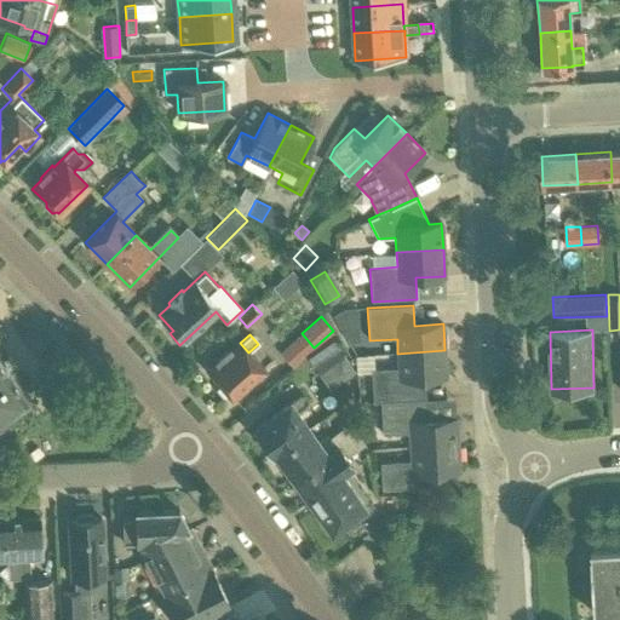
[(308,360),(329,389),(352,372),(331,342),(308,360)]
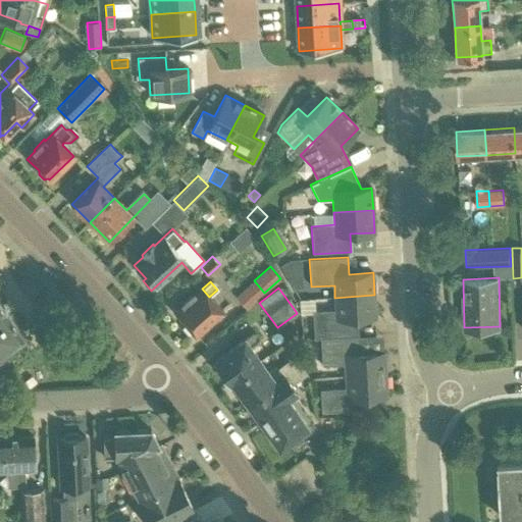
[(209,297),(202,289),(195,296),(193,293),(181,303),(184,306),(176,312),(186,322),(184,326),(190,332),(194,332),(196,334),(222,311),(209,297)]
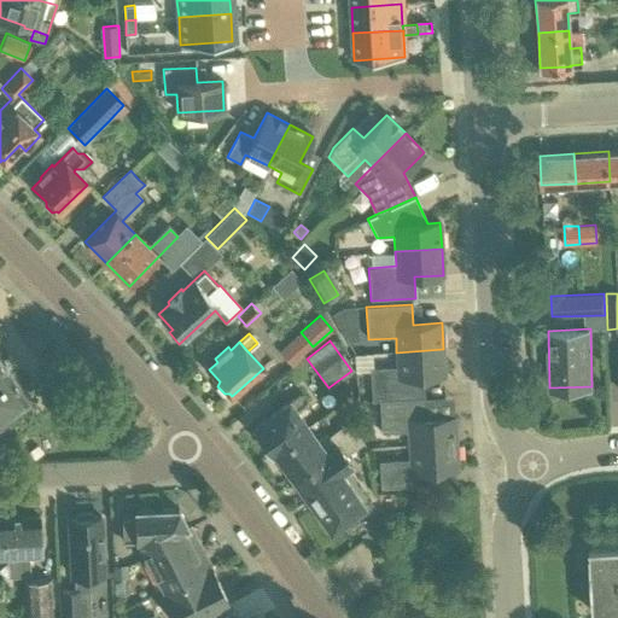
[(417,398),(415,377),(444,375),(443,349),(396,353),(397,367),(369,368),(372,401),(379,401),(417,398)]
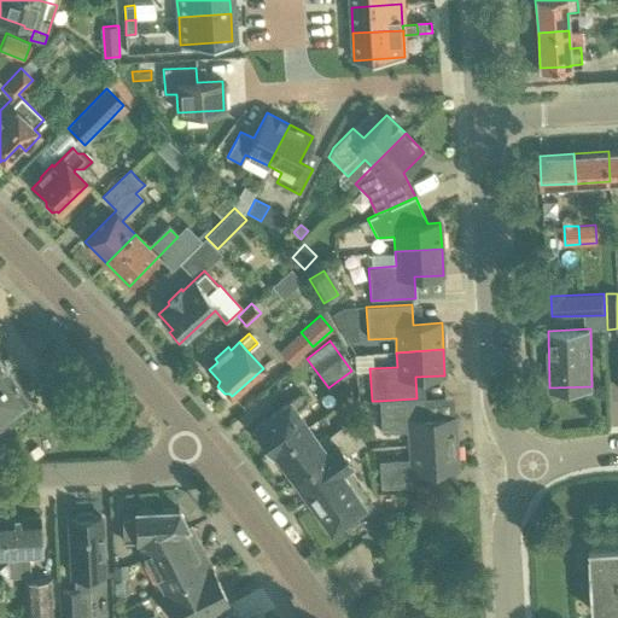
[(0,413),(29,391),(0,353),(0,413)]
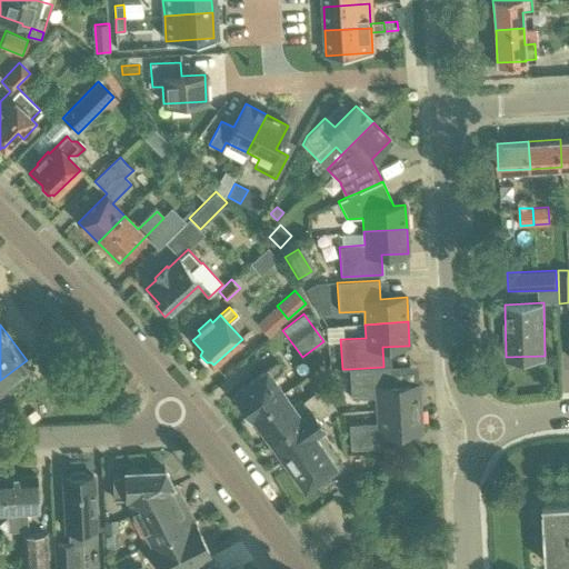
[(250,417),(251,416),(281,393),(271,379),(282,371),(277,362),(265,371),(233,393),(238,400),(237,403),(243,412),(247,412),(250,417)]
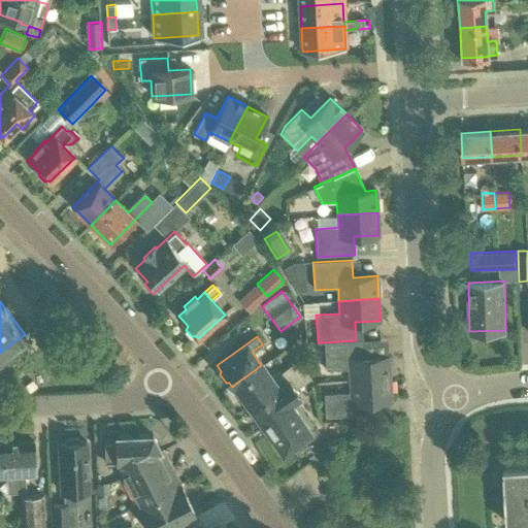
[(324,342),(325,369),(349,368),(350,381),(389,378),(388,356),(363,357),(362,339),(356,340),(324,342)]
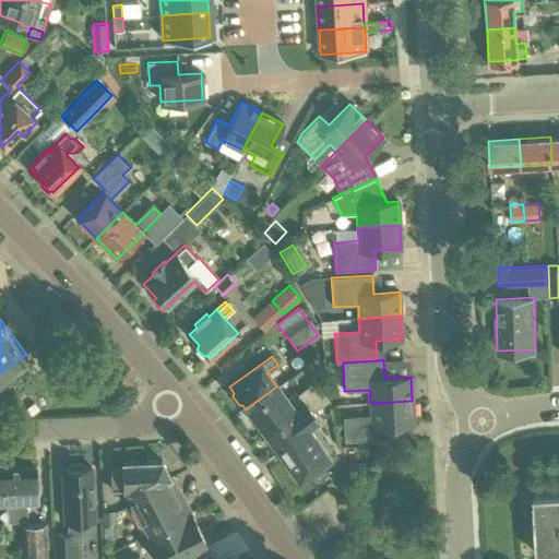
[(307,390),(311,396),(318,405),(326,400),(321,380),(307,390)]
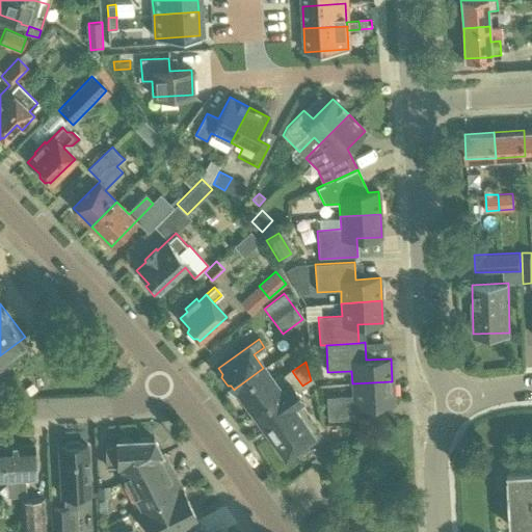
[(318,377),(321,371),(320,366),(310,369),(313,378),(318,377)]
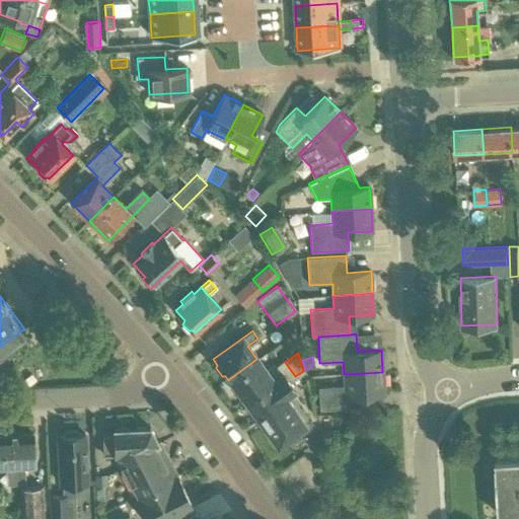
[(281,373),(278,368),(275,364),(266,371),(256,359),(229,379),(230,381),(229,385),(235,392),(238,392),(244,400),(272,380),(281,373)]
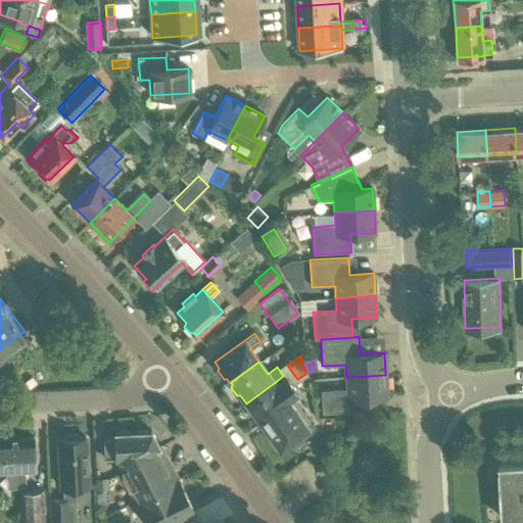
[(283,376),(291,371),(287,365),(280,371),(283,376)]
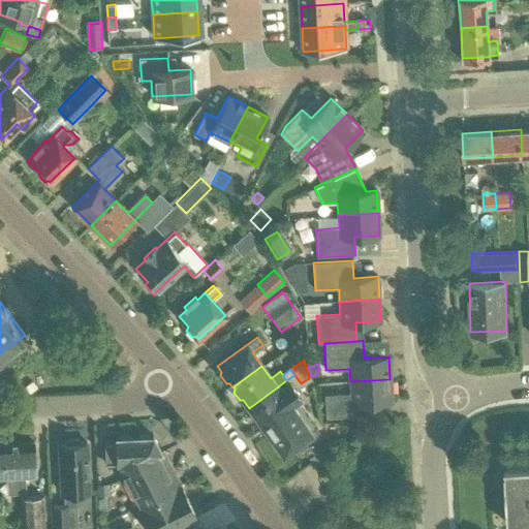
[(390,379),(350,381),(350,393),(324,395),(325,418),(368,415),(367,403),(392,402),(390,379)]
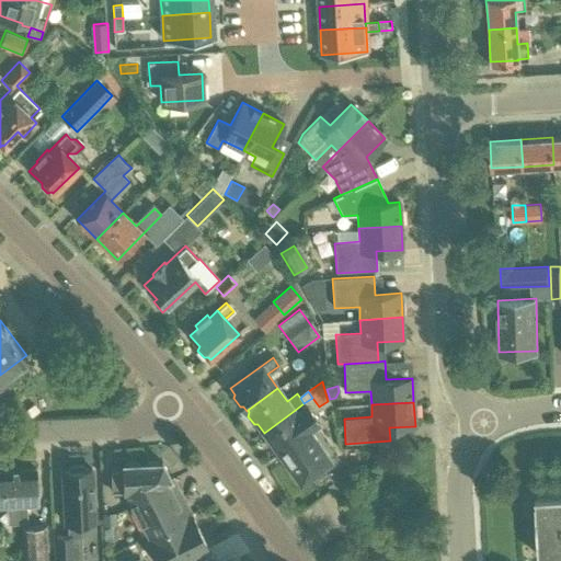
[(304,403),(294,411),(264,433),(266,436),(265,439),(271,448),(275,448),(298,481),(329,459),(306,428),(317,421),(304,403)]
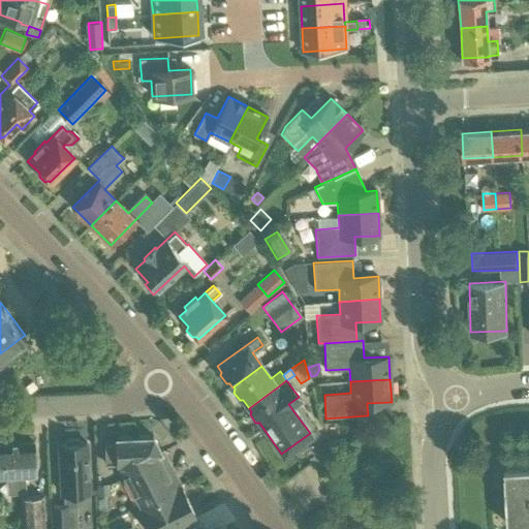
[(121,463),(124,469),(161,449),(154,434),(117,436),(117,440),(105,440),(106,462),(119,461),(119,464),(121,463)]
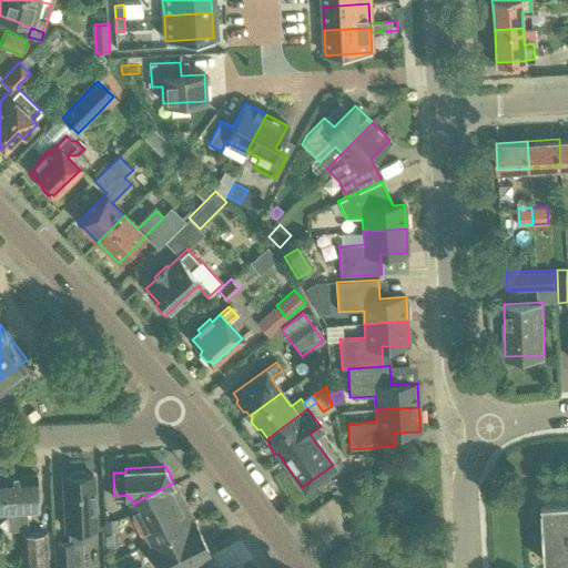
[(29,528),(28,509),(39,509),(37,473),(0,474),(0,510),(8,510),(9,529),(29,528)]
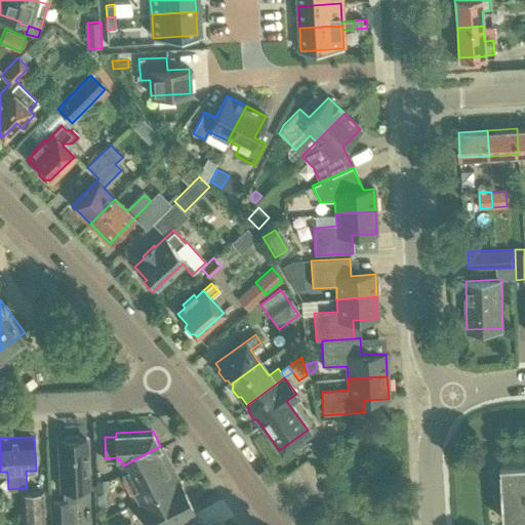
[(67,503),(78,502),(77,489),(89,488),(87,441),(82,441),(77,437),(71,437),(66,442),(62,442),(63,489),(66,489),(67,503)]
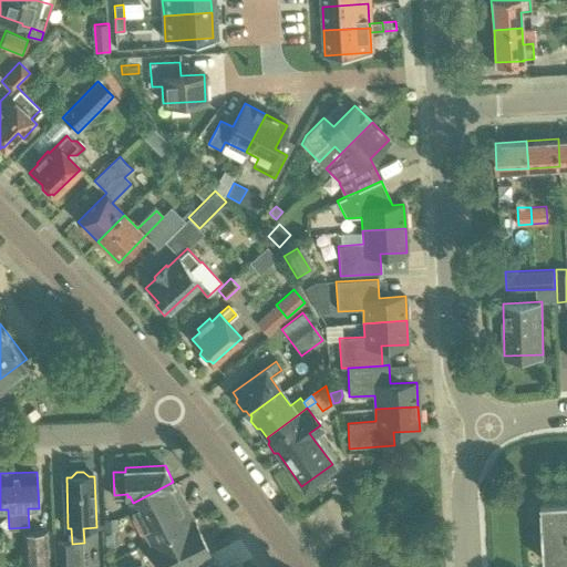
[(133,503),(151,539),(194,517),(175,481),(173,482),(133,503)]
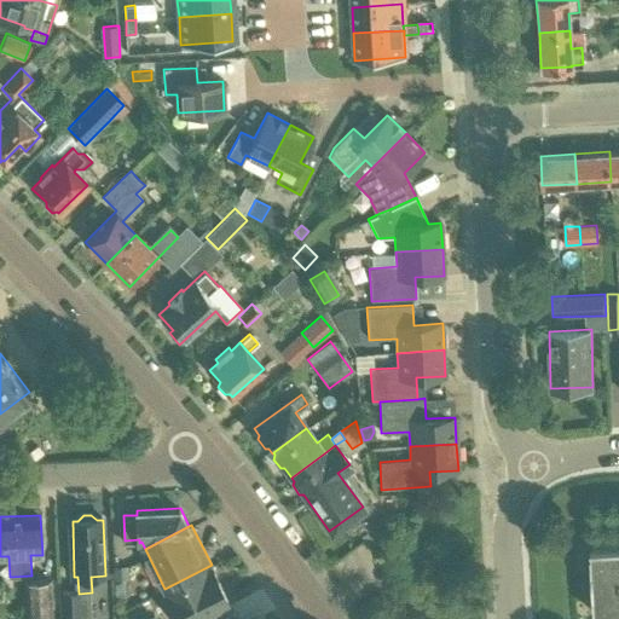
[(593,562),(594,601),(602,601),(603,615),(606,615),(606,618),(618,618),(618,545),(600,547),(601,562),(593,562)]
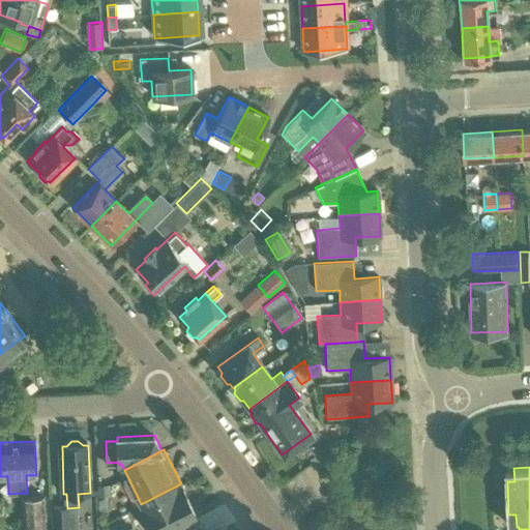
[(97,482),(98,497),(110,497),(109,481),(97,482)]
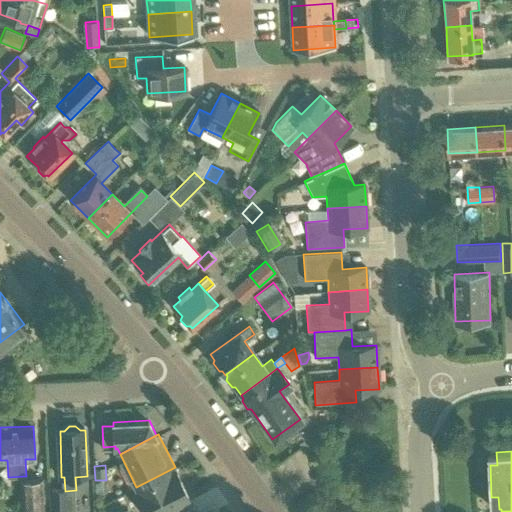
[(175,467),(136,487),(149,511),(167,511),(192,500),(175,467)]
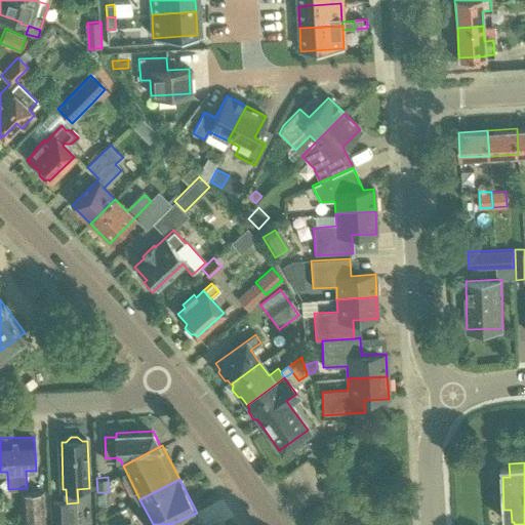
[(23,492),(23,524),(44,524),(43,491),(23,492)]
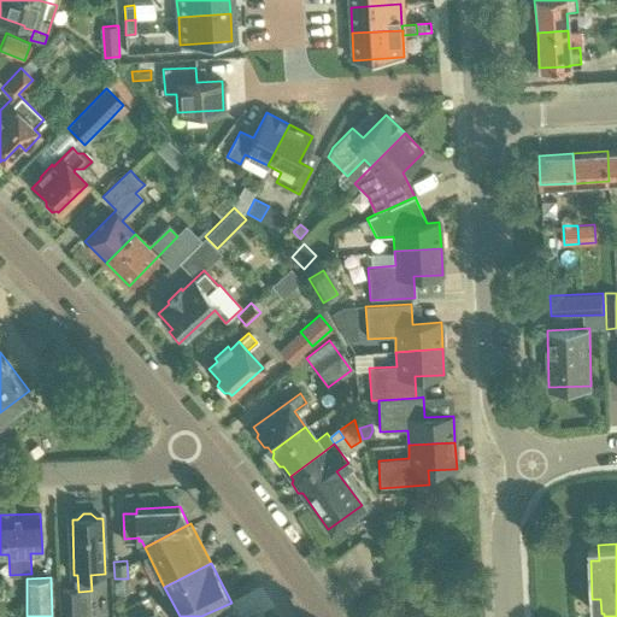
[(92,616),(92,591),(78,592),(64,592),(65,616),(92,616)]
